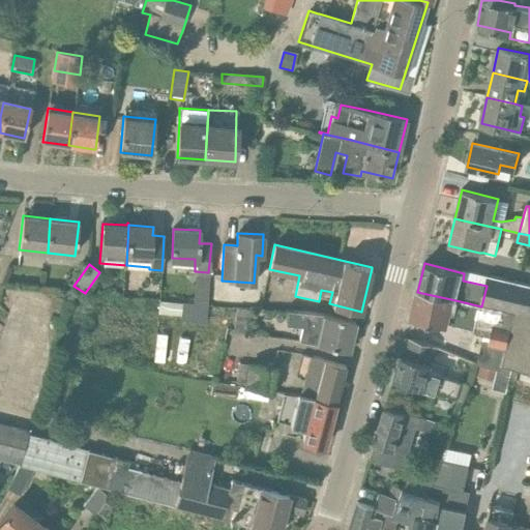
[(529,286),(489,276),(487,286),(481,306),(513,315),(529,318),(529,286)]
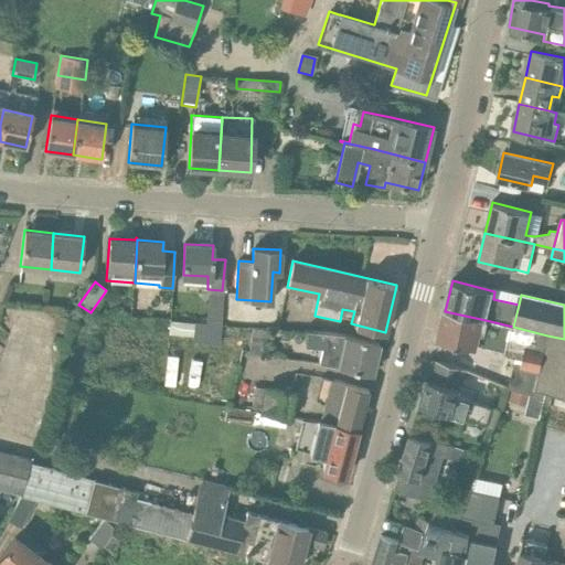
[(508,388),(511,388),(512,390),(530,393),(534,394),(535,391),(537,392),(542,371),(547,336),(513,327),(486,320),(445,311),(438,338),(504,354),(503,361),(513,364),(508,388)]
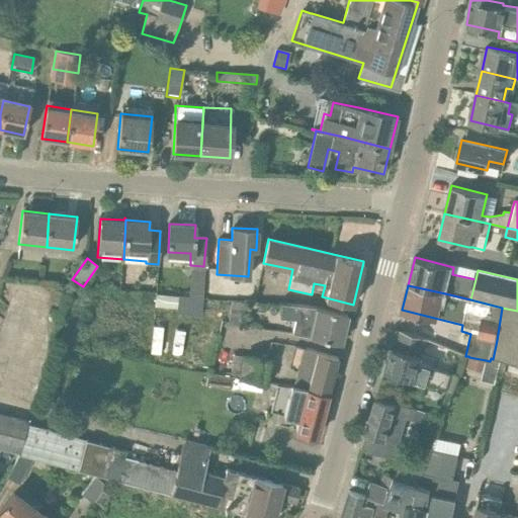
[(177,297),(156,295),(155,310),(177,312),(178,297),(177,297)]
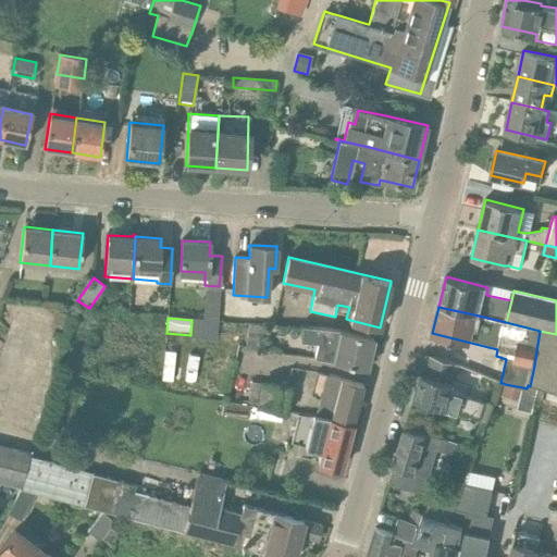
[(248,323),(245,349),(260,350),(263,325),(248,323)]
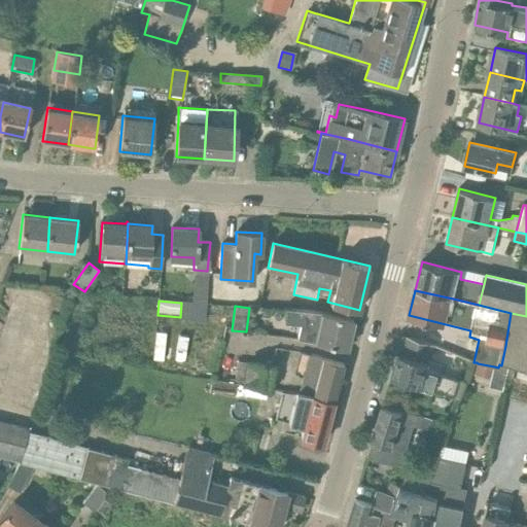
[(297,338),(347,349),(353,320),(322,313),(285,309),(283,323),(300,325),(297,338)]
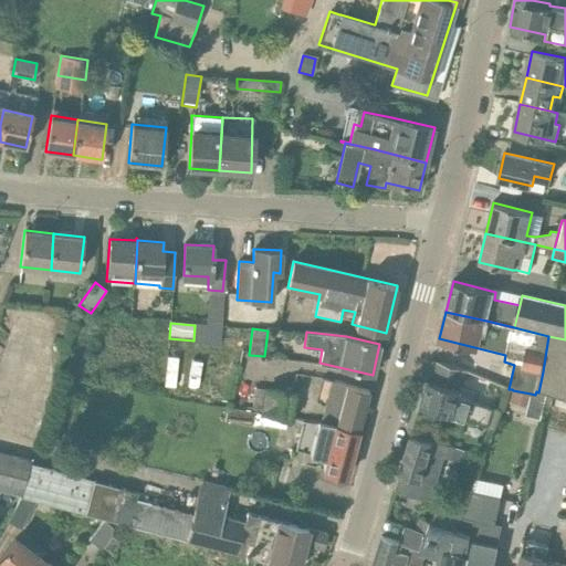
[(565,339),(548,336),(543,371),(538,392),(547,394),(565,398),(565,339)]
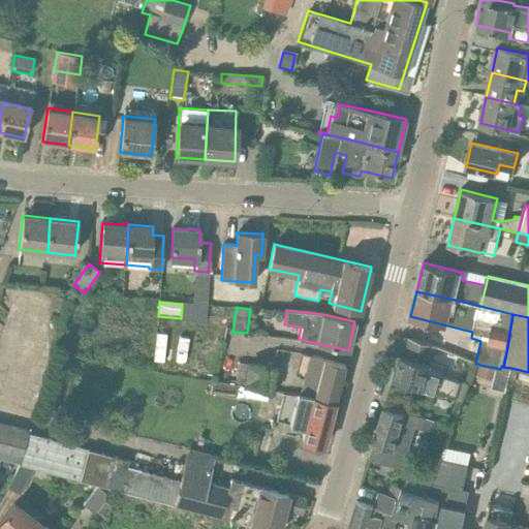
[(435,345),(407,337),(402,355),(400,354),(392,379),(434,394),(462,401),(468,384),(439,375),(442,368),(430,364),(435,345)]
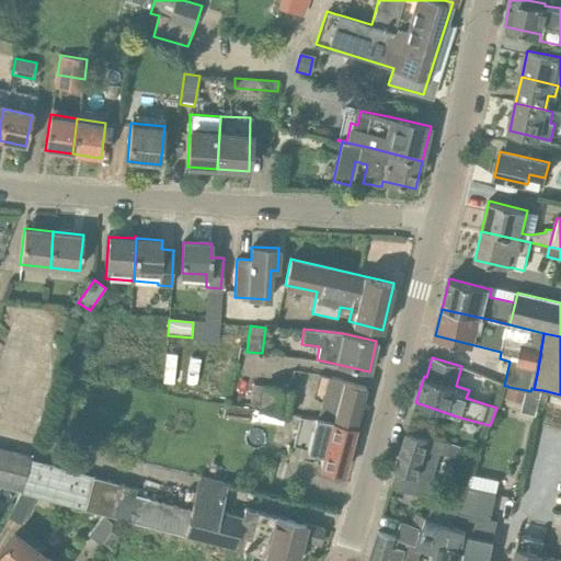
[(313,421),(354,430),(366,387),(331,378),(317,418),(315,418),(313,421)]
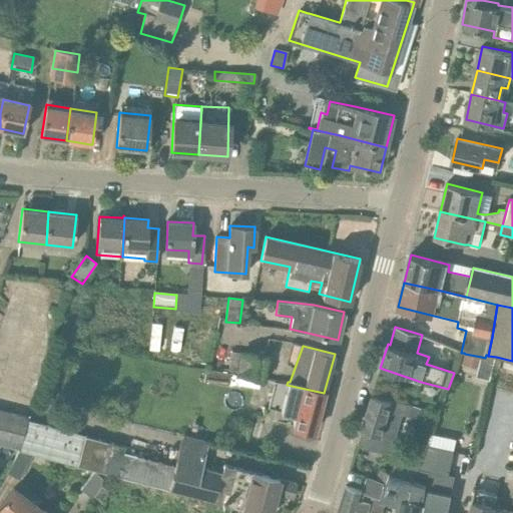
[(236,375),(262,379),(266,357),(239,353),(236,375)]
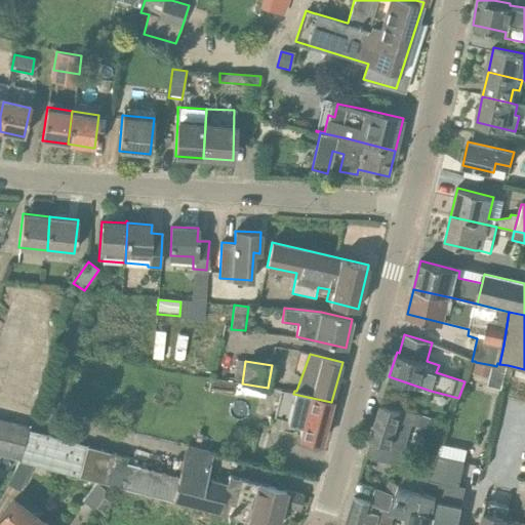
[(490,377),(492,365),(476,362),(473,372),(490,377)]
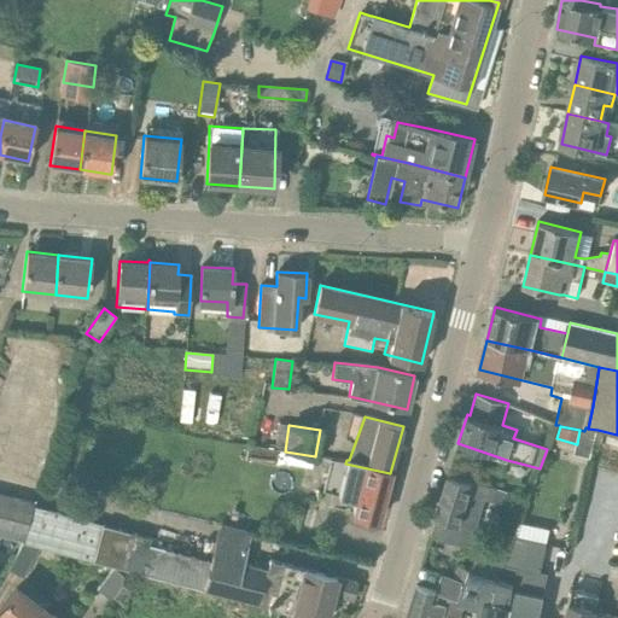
[(579,430),(577,444),(575,454),(590,459),(598,430),(588,429),(586,427),(584,431),(579,430)]
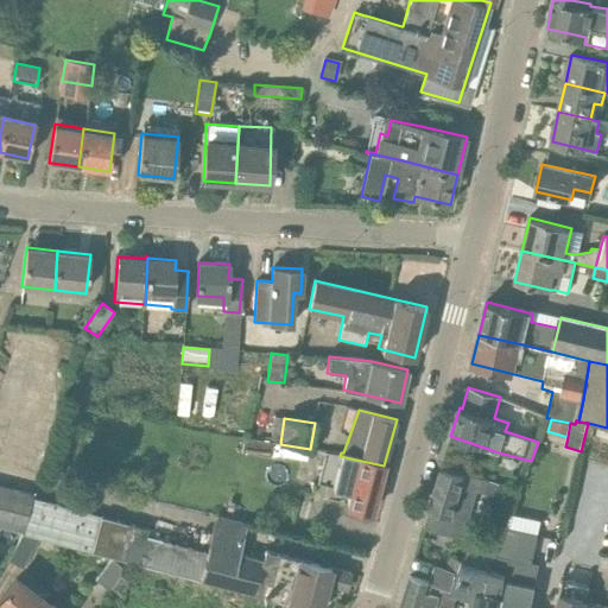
[(346,506),(371,513),(384,466),(340,456),(331,489),(349,493),(346,506)]
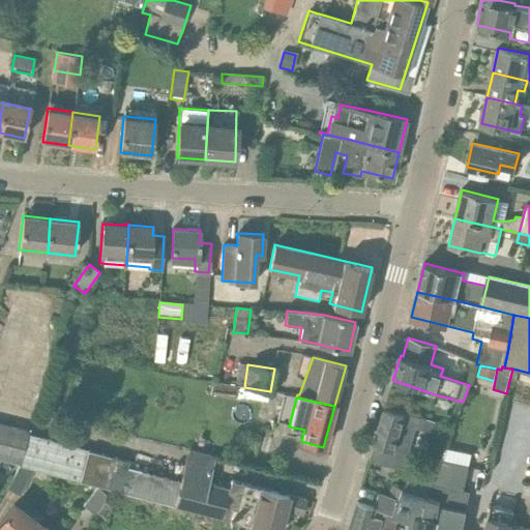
[(370,459),(371,460),(404,470),(417,429),(424,432),(429,420),(385,407),(370,459)]
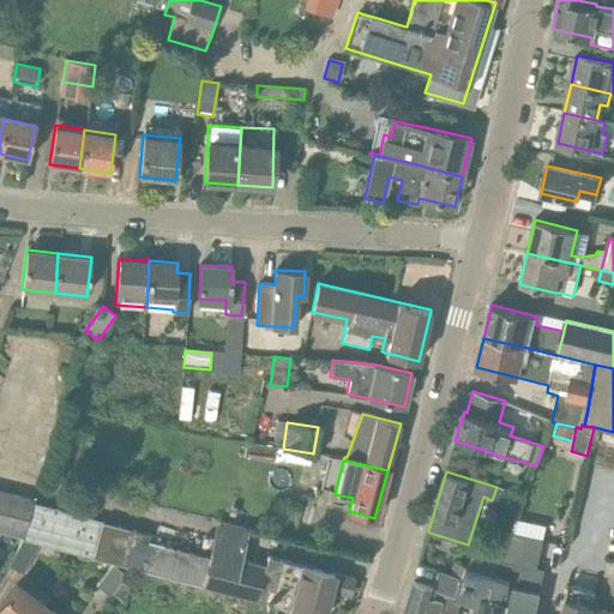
[(0,534),(23,541),(32,505),(34,501),(0,491),(0,534)]
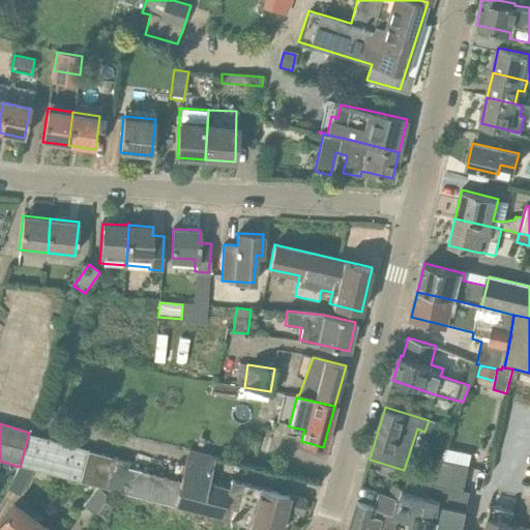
[(70,479),(79,448),(28,436),(20,467),(70,479)]
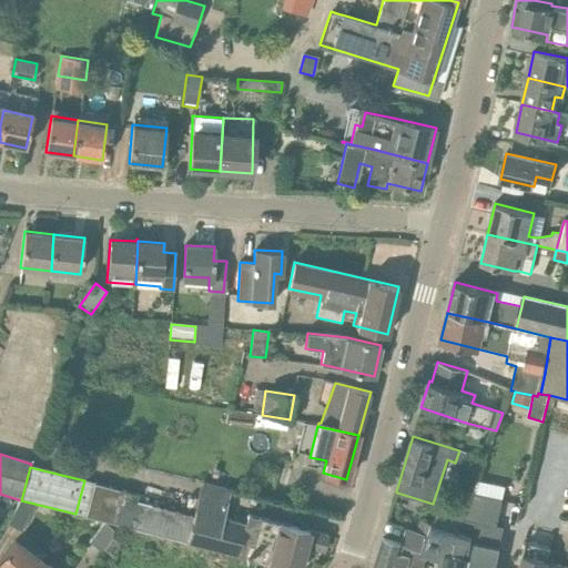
[(130,528),(137,500),(139,495),(84,480),(75,514),(130,528)]
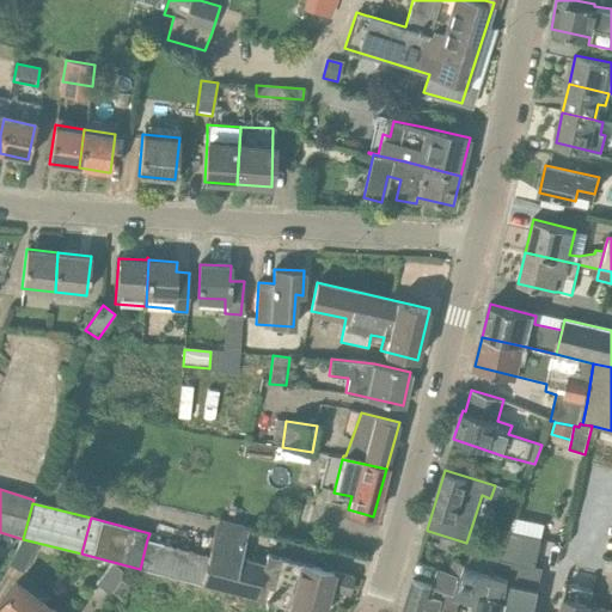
[(249,527),(216,519),(208,556),(201,585),(255,599),(264,564),(242,558),(249,527)]
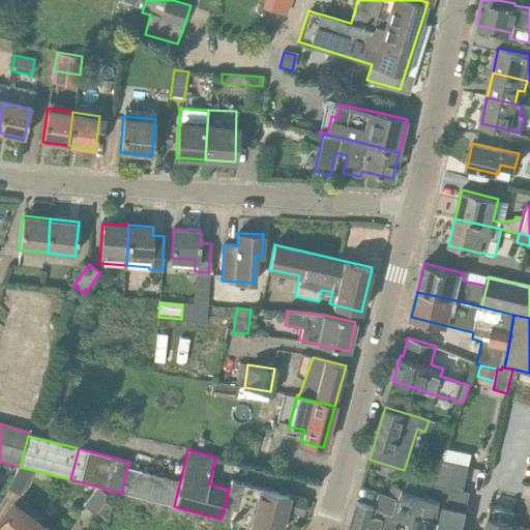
[(464,529),(468,511),(458,509),(470,468),(439,460),(432,484),(444,488),(440,501),(439,500),(434,529),(464,529)]
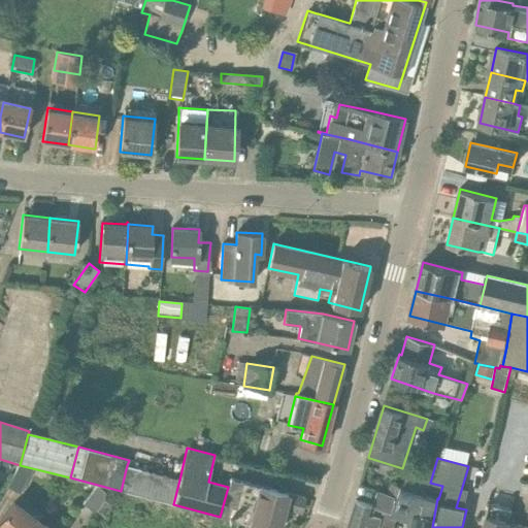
[(121,491),(173,504),(179,480),(127,465),(121,491)]
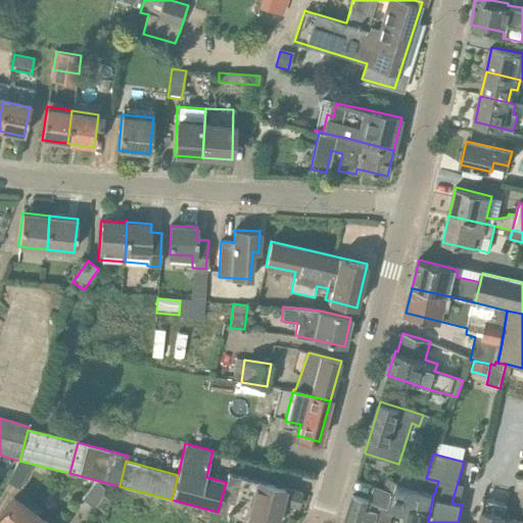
[(32,469),(17,462),(6,482),(20,489),(32,469)]
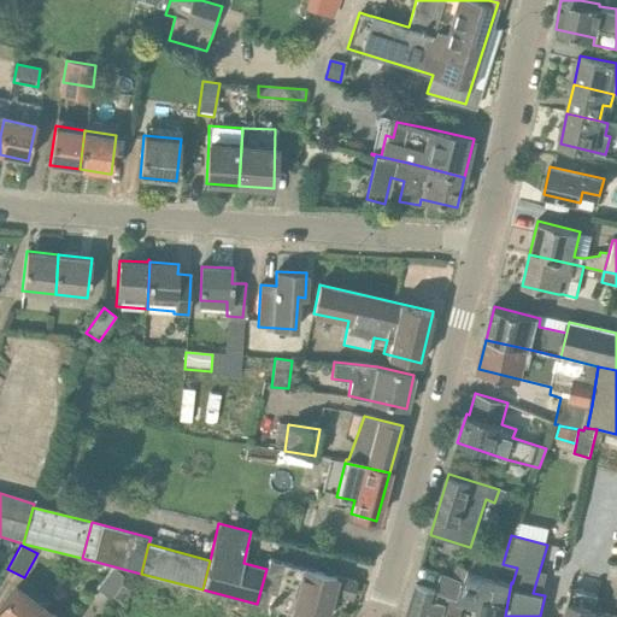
[(351,598),(356,581),(269,558),(266,569),(257,604),(309,616),(327,616),(330,605),(328,604),(331,593),(351,598)]
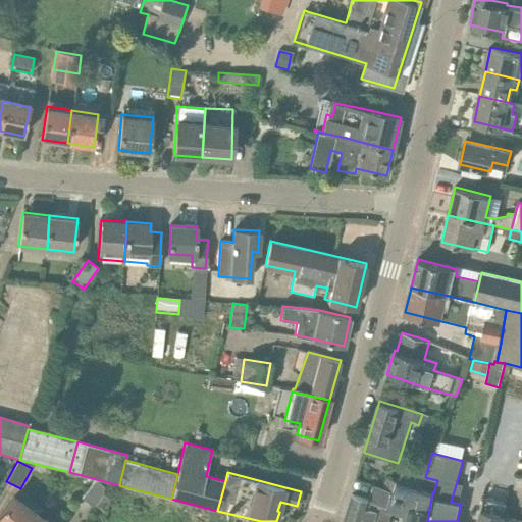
[(109,489),(96,479),(82,498),(95,508),(109,489)]
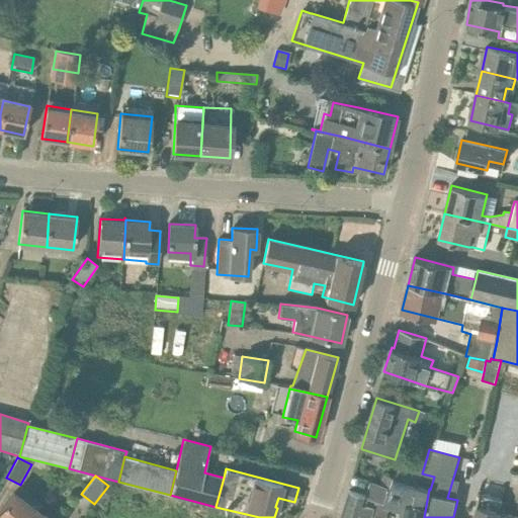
[(404,514),(403,517),(424,517),(429,489),(393,479),(390,488),(389,488),(380,517),(382,517),(387,517),(390,515),(390,511),(404,514)]
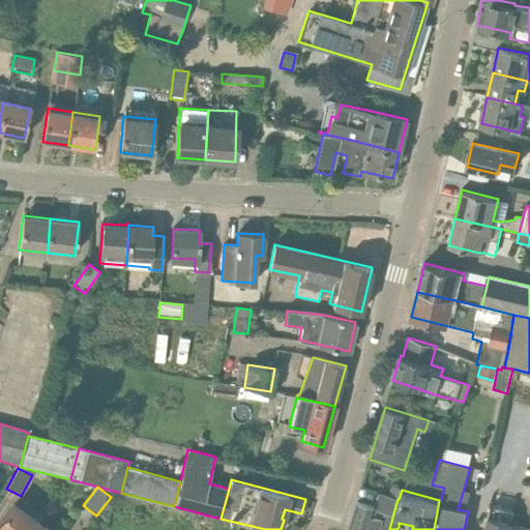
[(389,529),(398,499),(380,494),(376,508),(357,502),(348,529),(391,529),(389,529)]
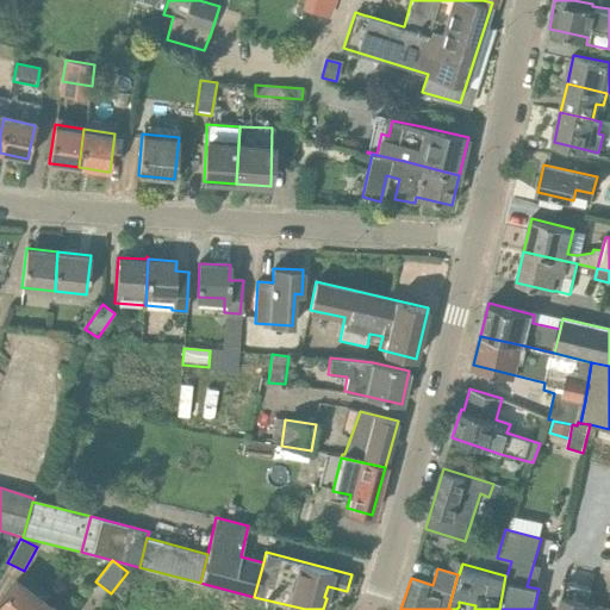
[(0,609),(32,609),(43,598),(18,578),(0,602),(0,609)]
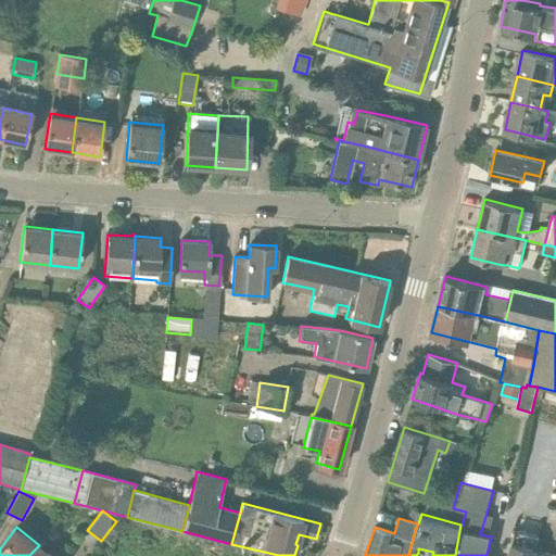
[(555,555),(555,544),(538,541),(539,536),(513,531),(507,555),(555,555)]
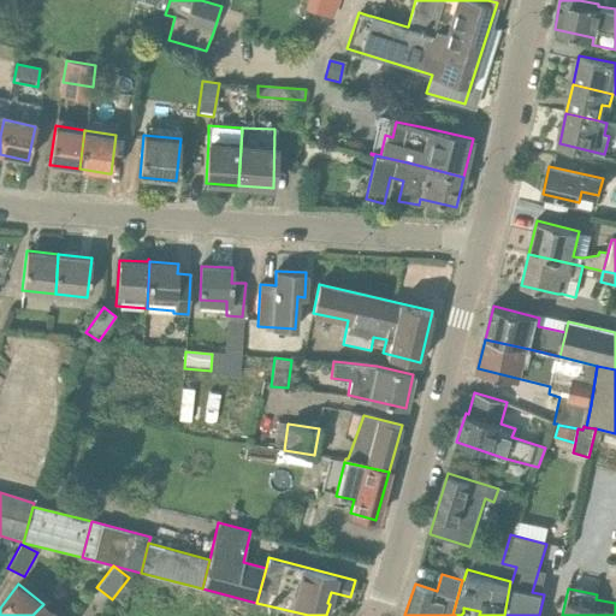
[(59,615),(43,604),(33,615),(59,615)]
